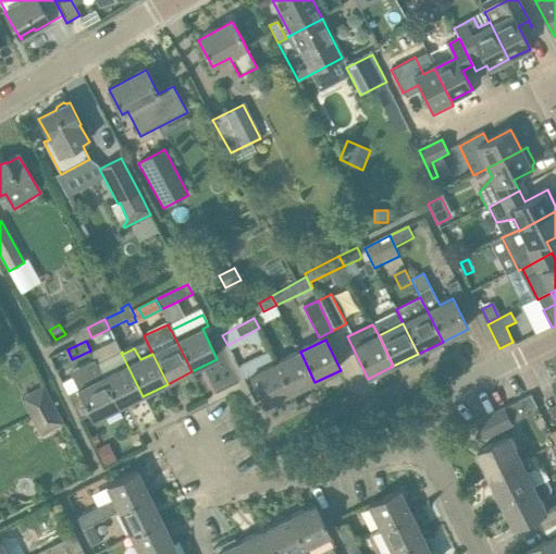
[(291,394),(314,382),(300,352),(275,364),(291,394)]
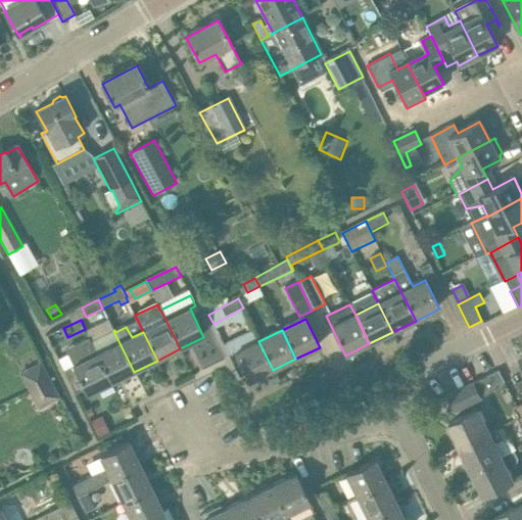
[(134,372),(113,331),(90,342),(91,342),(97,355),(111,383),(134,372)]
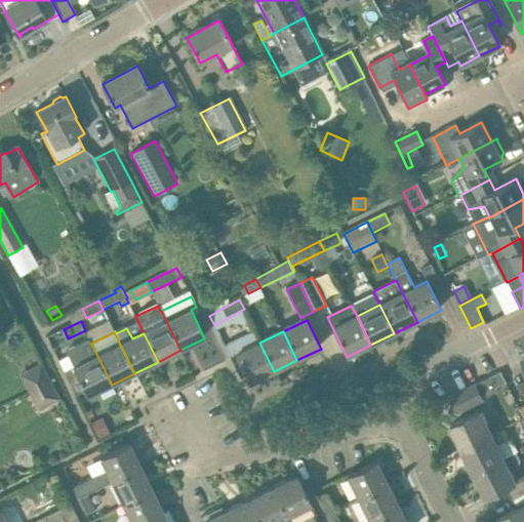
[(250,384),(274,371),(259,343),(231,358),(241,379),(246,376),(250,384)]
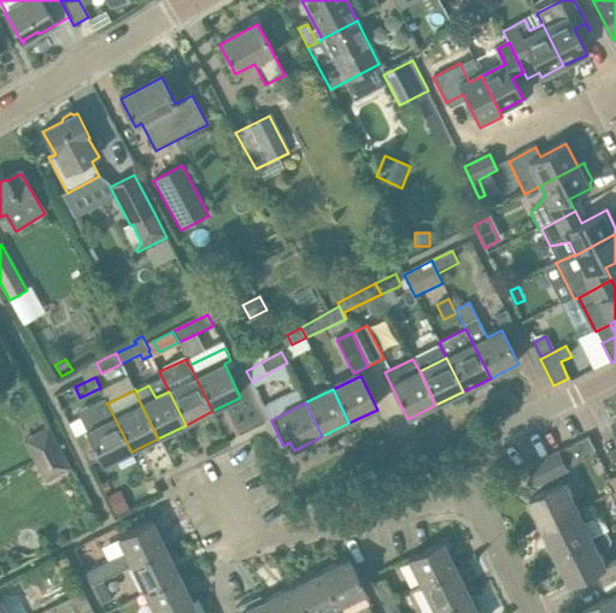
[(115,418),(107,404),(69,423),(89,464),(100,458),(104,465),(132,452),(115,418)]
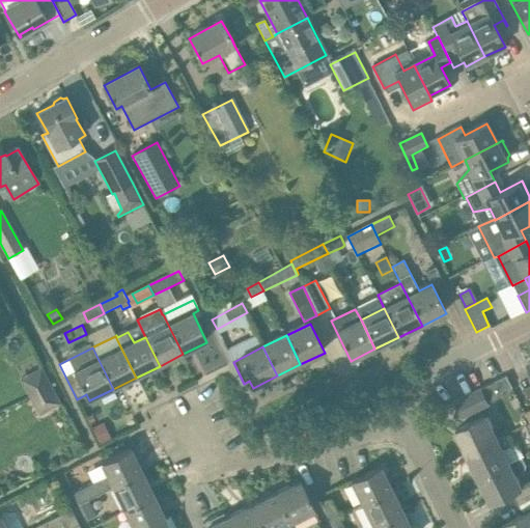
[(29,397),(52,387),(42,368),(20,381),(29,397)]
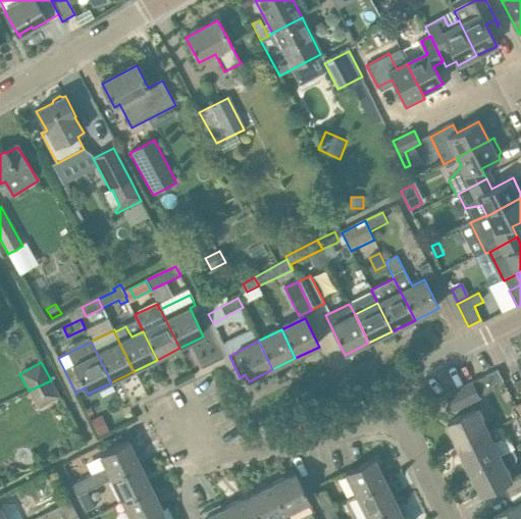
[(488,376),(493,386),(504,381),(499,370),(488,376)]
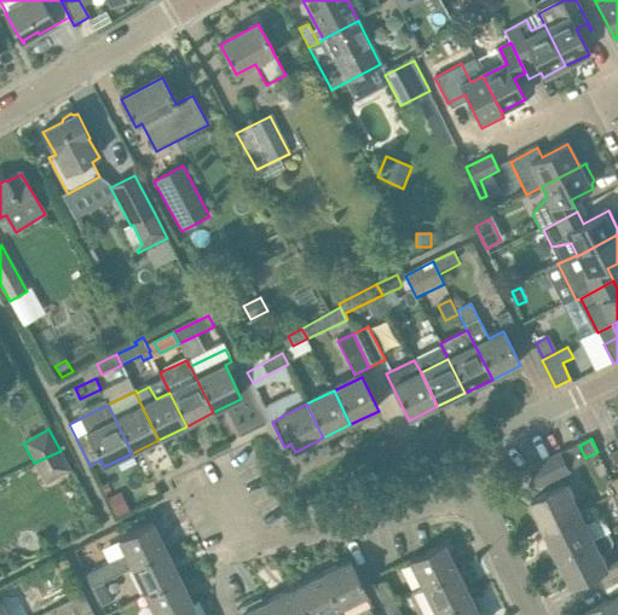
[(587,462),(585,458),(579,446),(532,470),(541,487),(571,471),(570,470),(587,462)]
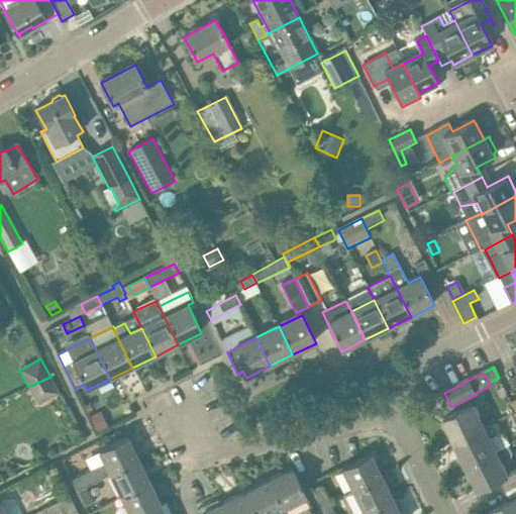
[(38,405),(60,394),(50,377),(28,387),(38,405)]
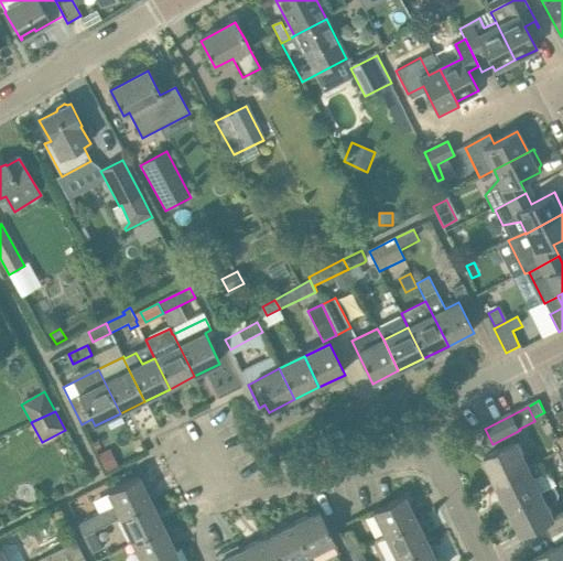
[(485,459),(498,485),(541,464),(541,463),(530,468),(518,443),(485,459)]
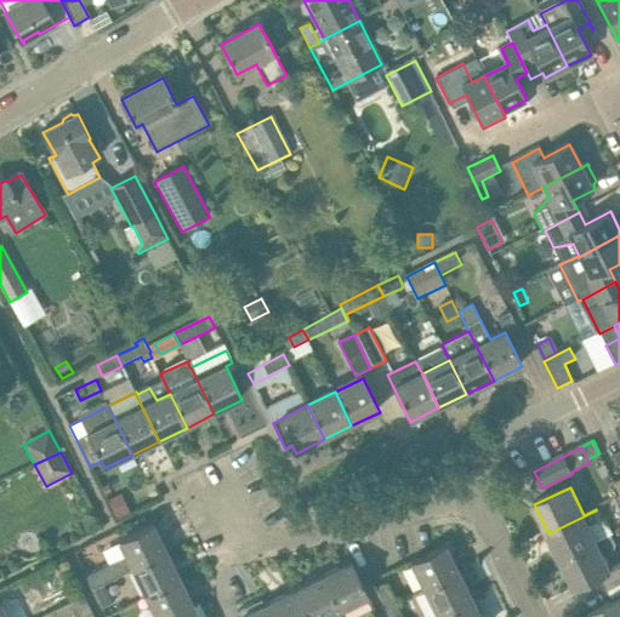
[(124,501),(111,507),(118,521),(131,514),(124,501)]
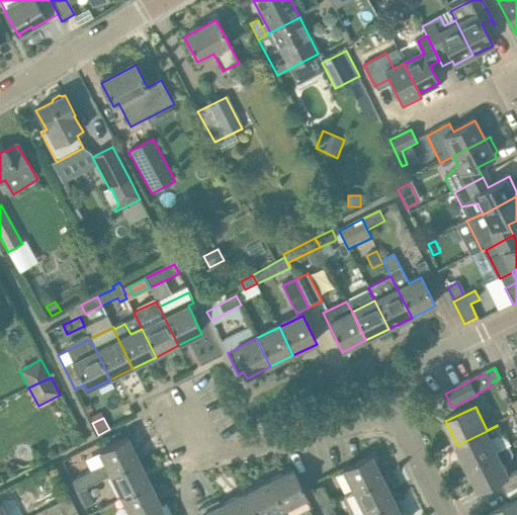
[(497,426),(457,445),(468,468),(511,448),(513,447),(506,433),(502,435),(497,426)]
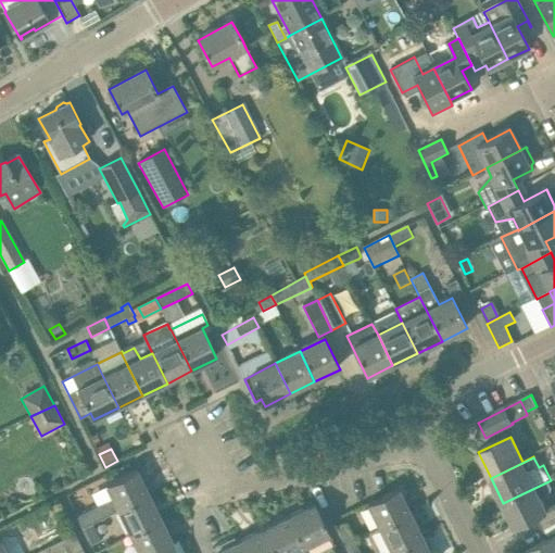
[(84,529),(93,525),(120,511),(149,497),(137,470),(106,486),(113,499),(77,517),(83,529),(84,529)]
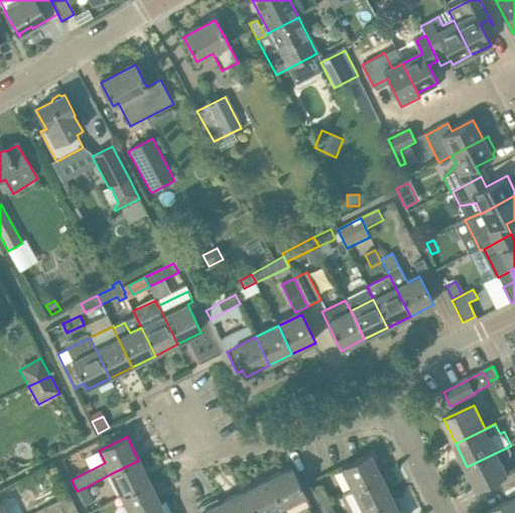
[(512,454),(509,446),(467,467),(478,490),(508,475),(502,463),(510,459),(512,454)]
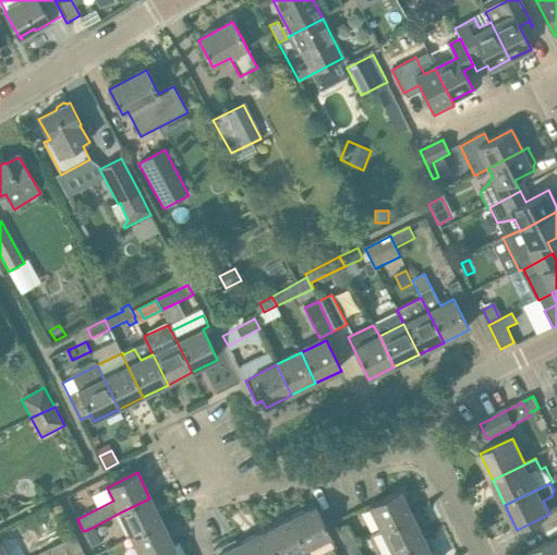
[(370,506),(382,531),(412,517),(400,492),(370,506)]
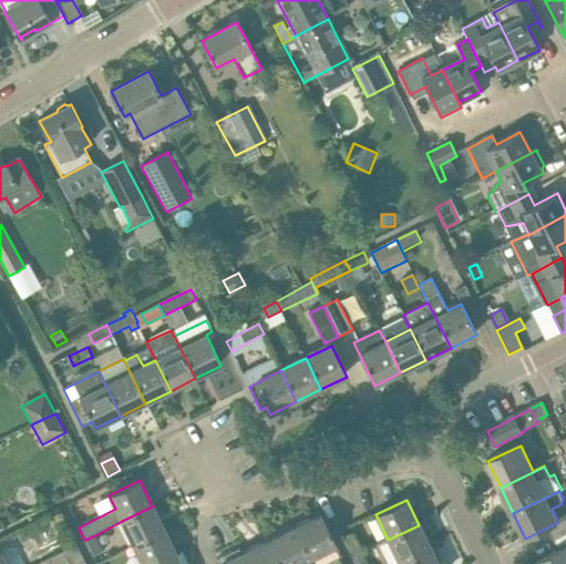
[(122,521),(134,546),(164,531),(152,506),(122,521)]
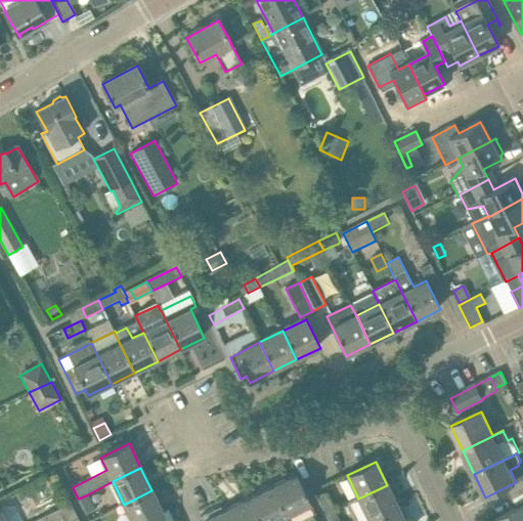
[(273,487),(287,516),(310,504),(297,476),(273,487)]
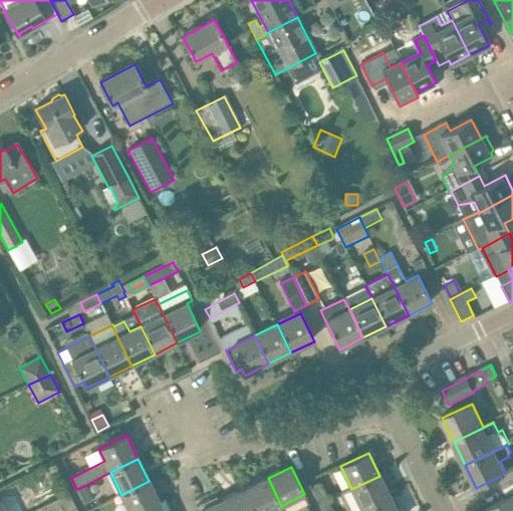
[(367,510),(391,498),(387,489),(391,487),(383,473),(379,476),(351,489),(362,510),(367,510)]
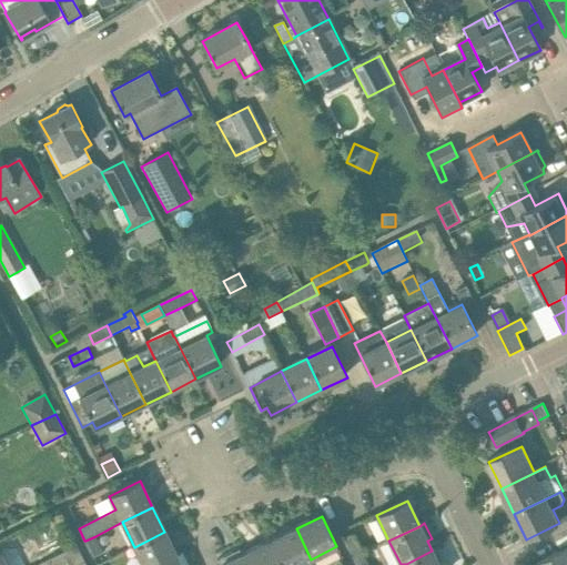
[(301,564),(311,560),(296,528),(271,541),(283,564),(301,564)]
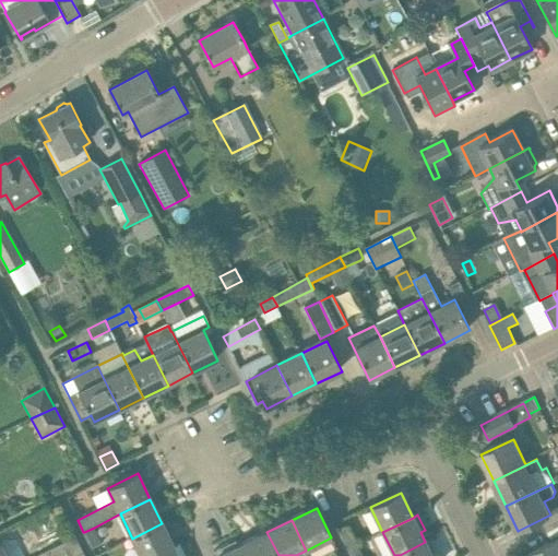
[(69,534),(64,523),(57,527),(62,537),(69,534)]
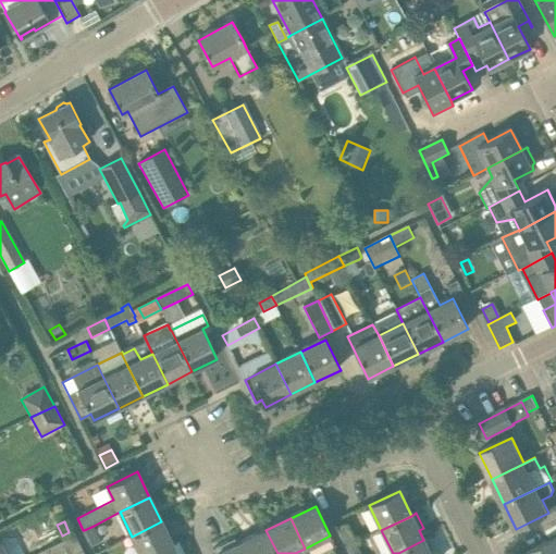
[(132,537),(140,553),(158,553),(174,545),(161,521),(132,537)]
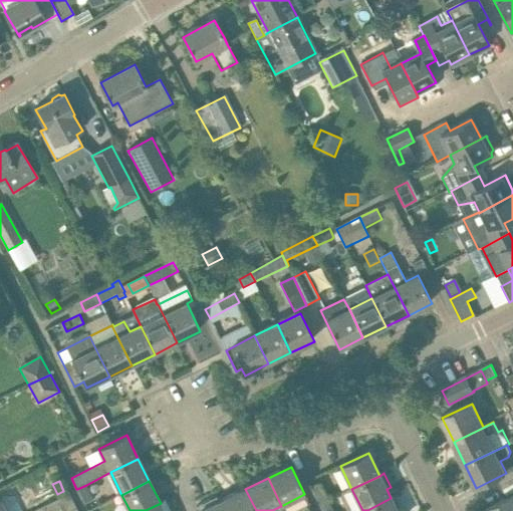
[(311,489),(319,505),(328,501),(320,484),(311,489)]
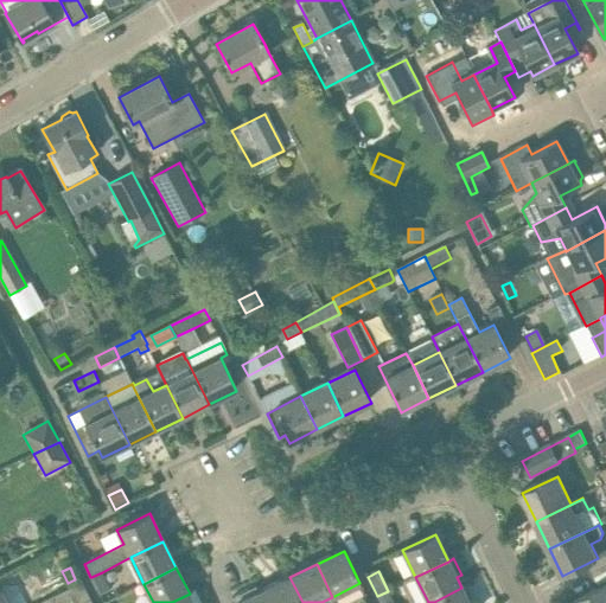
[(112,590),(102,572),(91,577),(101,596),(112,590)]
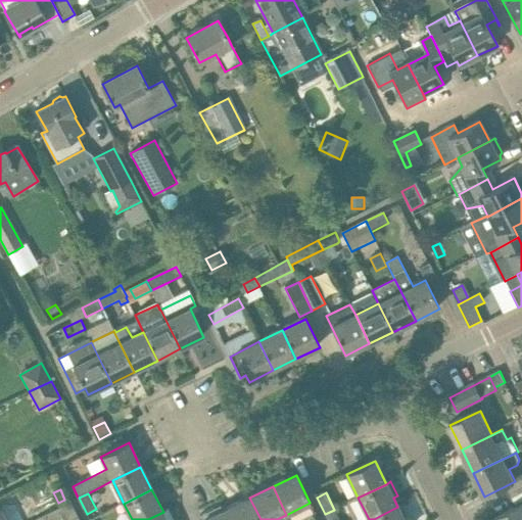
[(261,519),(249,498),(226,510),(230,519),(261,519)]
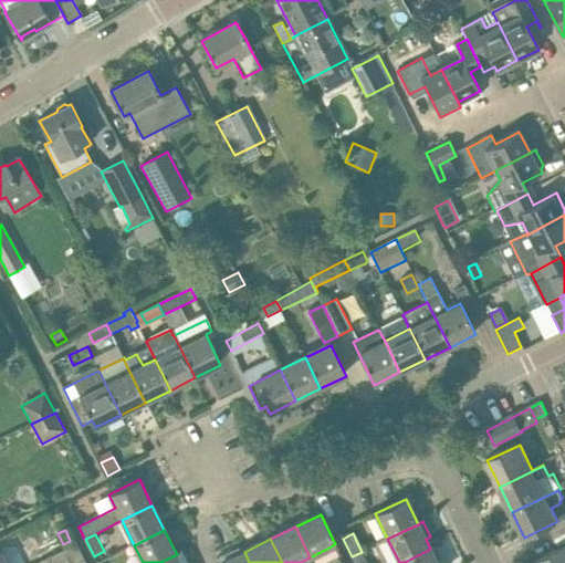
[(83,562),(85,561),(76,545),(41,562),(83,562)]
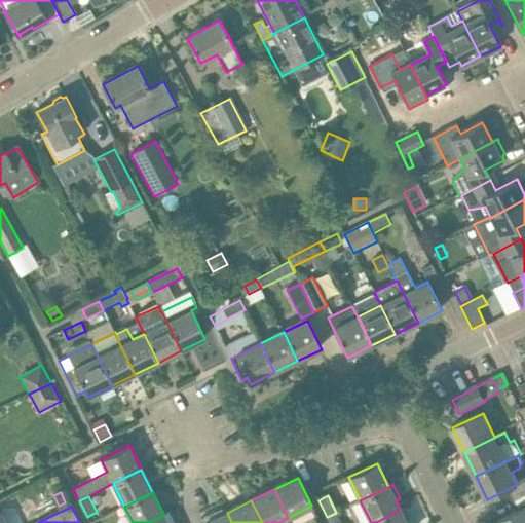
[(524,522),(524,508),(498,521),(498,522),(524,522)]
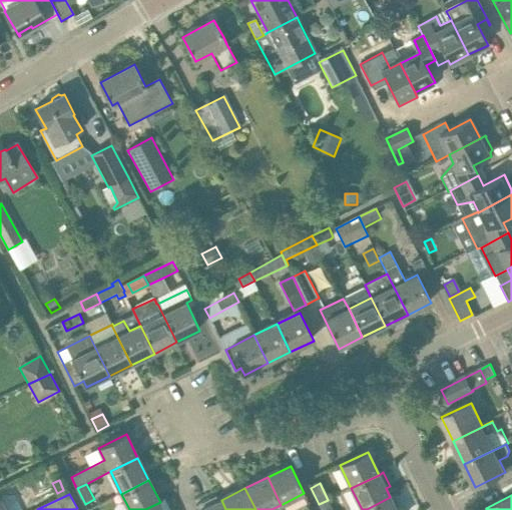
[(396,509),(390,497),(367,509),(396,509)]
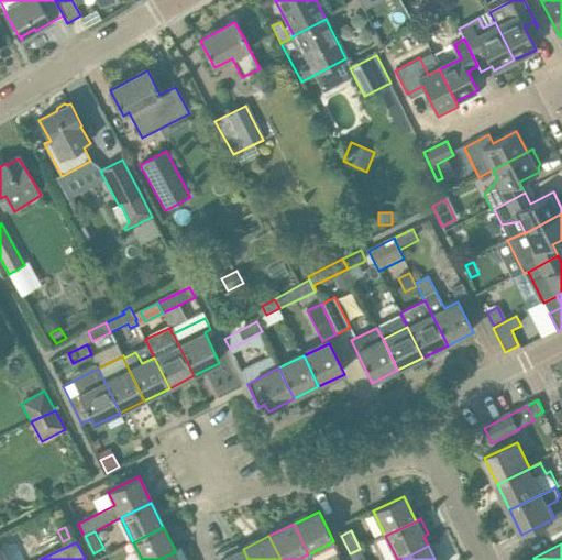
[(216,557),(217,559),(248,559),(243,549),(233,553),(231,549),(216,557)]
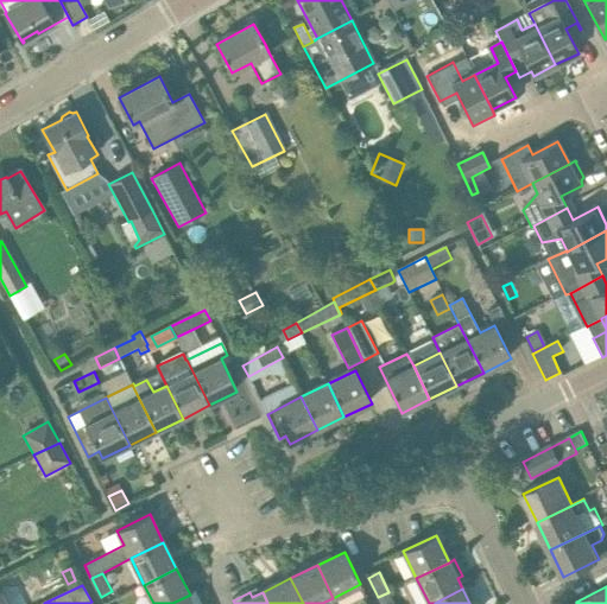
[(393,603),(389,592),(378,597),(381,603),(393,603)]
